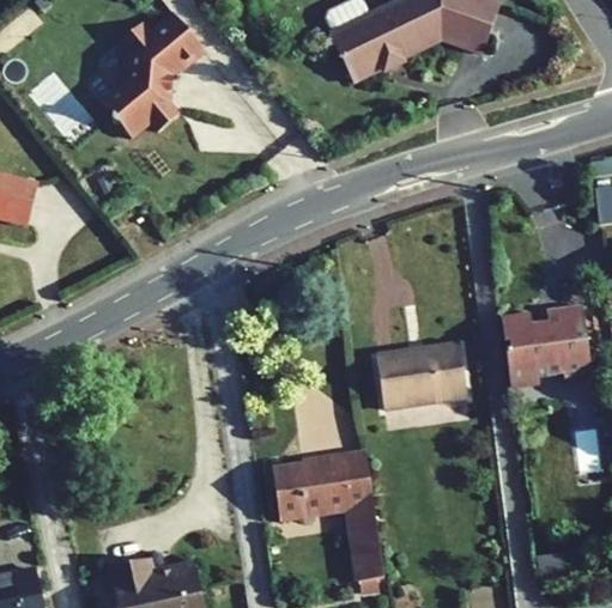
[(327,10),(326,16),(332,30),(369,11),(364,0),(347,0),(327,10)]
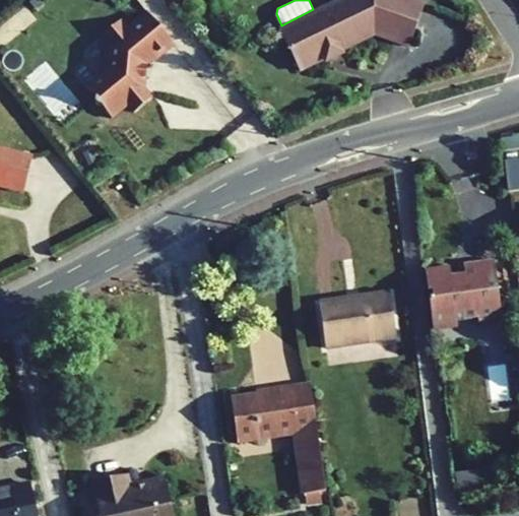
[(279,26),(299,67),(324,55),(323,53),(339,45),(340,47),(374,30),(409,43),(425,0),(332,0),(313,9),(281,25),(279,26)]
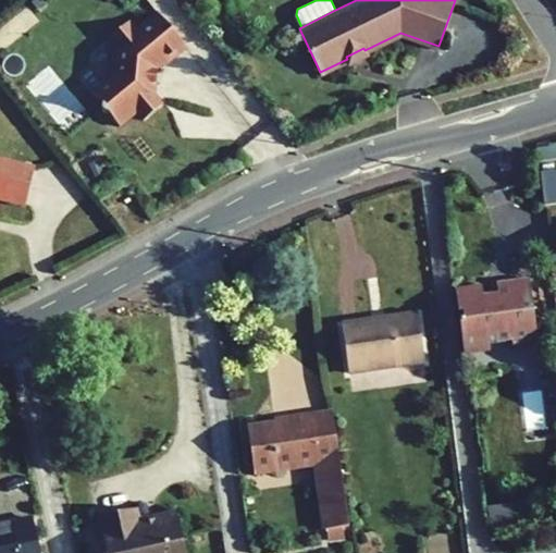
[(185,42),(158,9),(136,26),(128,17),(113,29),(112,38),(118,45),(114,48),(113,69),(115,71),(97,86),(96,93),(102,100),(101,106),(104,108),(108,107),(119,121),(136,107),(143,115),(161,100),(152,90),(156,64),(161,60),(162,62),(185,42)]
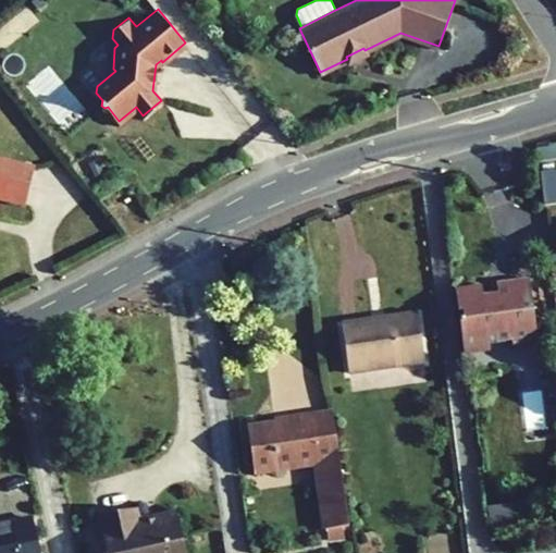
[(347,59),(348,61),(366,52),(365,50),(363,48),(346,57),(347,59)]
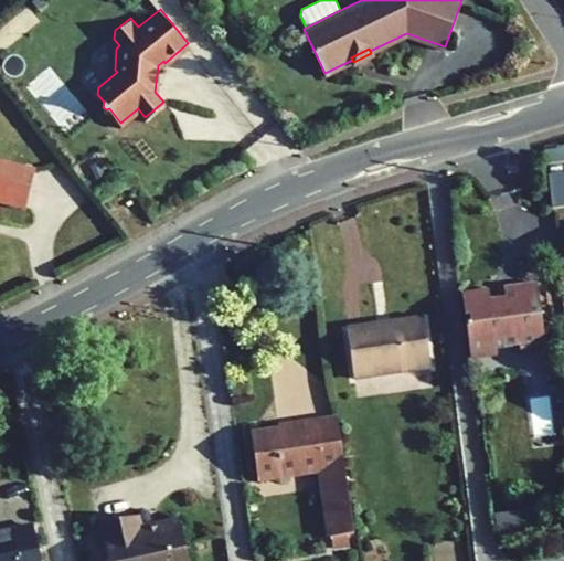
[(0,196),(27,202),(35,167),(0,158),(0,196)]
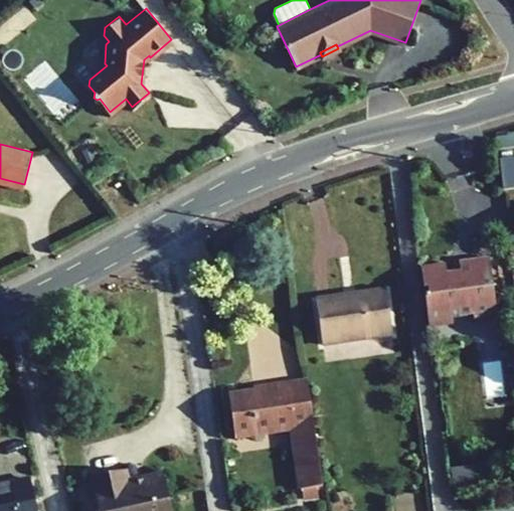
[(474,316),(497,313),(489,253),(459,258),(461,270),(447,272),(446,262),(420,265),(423,286),(429,285),(429,292),(424,292),(429,322),(454,319),(453,312),(473,310),(474,316)]
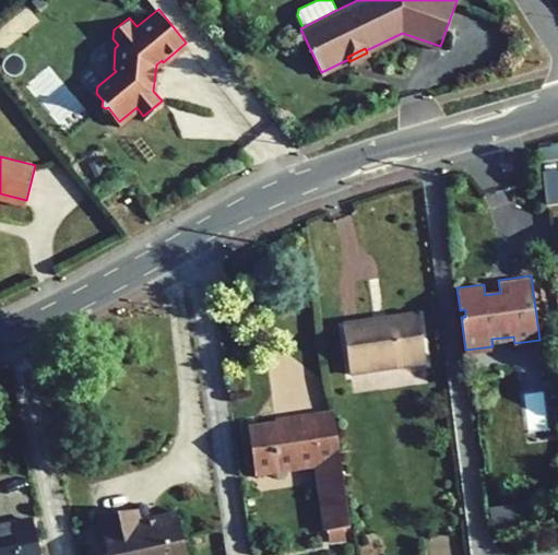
[(351,370),(426,359),(418,310),(343,322),(351,370)]
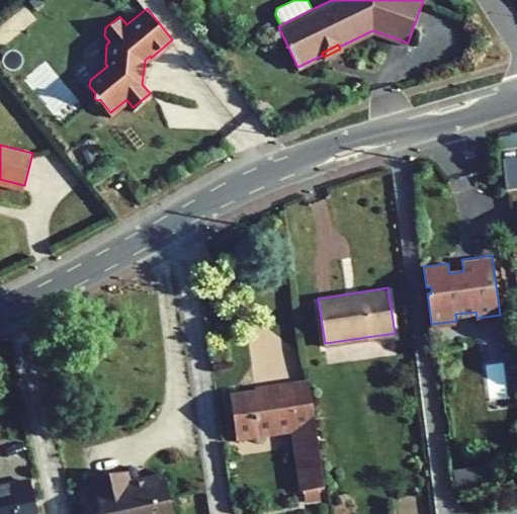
[(294,428),(304,489),(319,486),(325,486),(310,380),(287,383),(287,386),(230,395),(237,437),(294,428)]
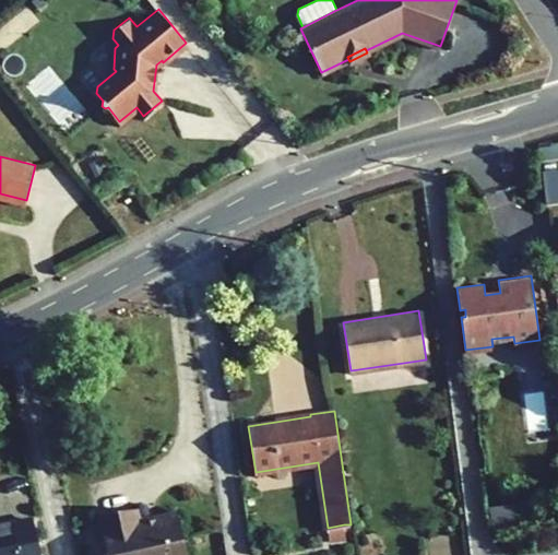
[(176,512),(140,520),(137,508),(138,507),(96,516),(97,517),(99,517),(107,554),(187,554),(178,508),(176,509),(176,512)]
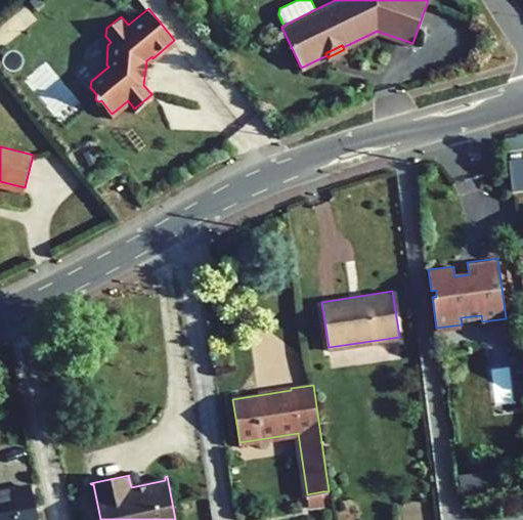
[(38,519),(32,484),(0,490),(0,519),(38,519)]
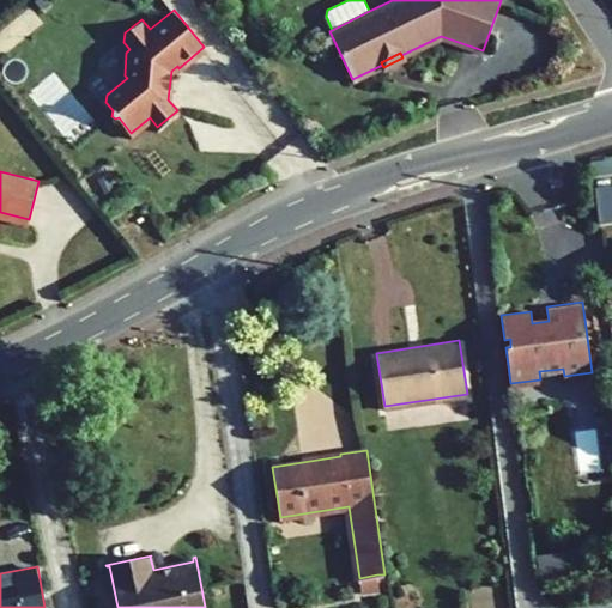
[(359,578),(362,591),(380,589),(377,575),(359,578)]
